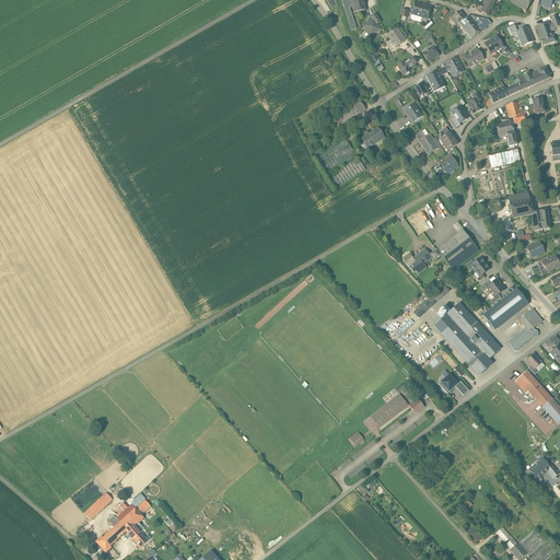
[(329,0),(327,1),(331,10),(337,7),(333,0),(329,0)]
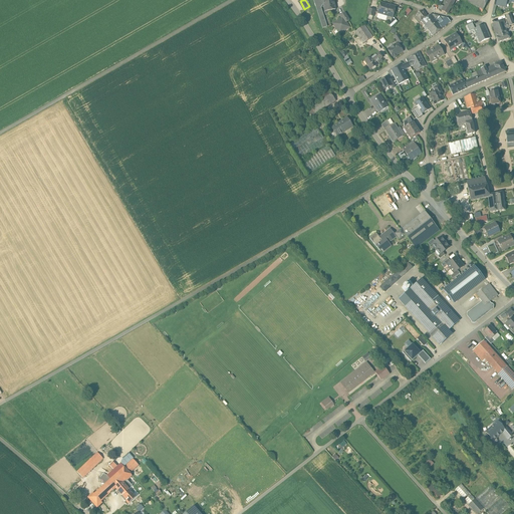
[(313,0),(314,2),(322,29),(327,27),(321,8),(322,7),(321,6),(323,5),(322,0),(313,0)]
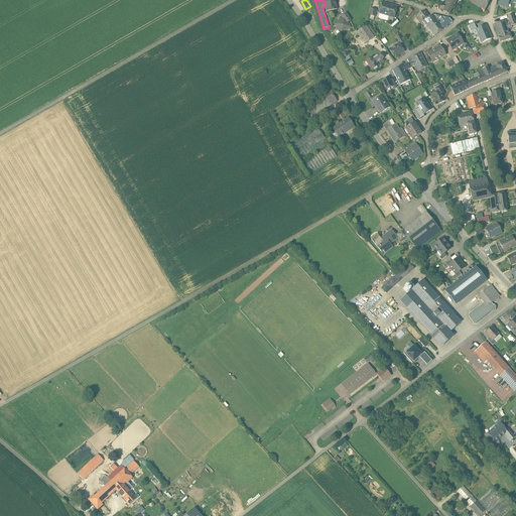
[(335,0),(324,0),(325,5),(326,12),(327,12),(331,11),(337,10),(335,0)]
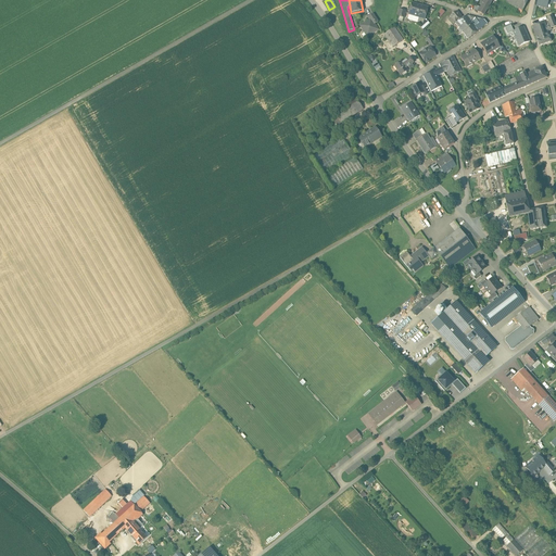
[(484,0),(480,8),(487,11),(493,0),(484,0)]
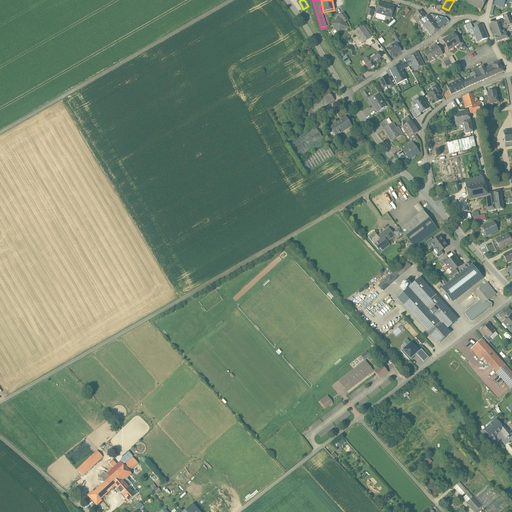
[(485,0),(461,0),(476,7),(475,9),(480,12),(485,0)]
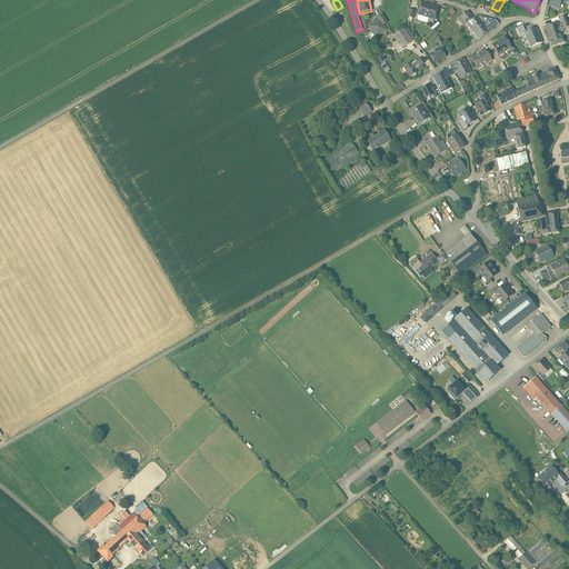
[(438,8),(421,3),(418,15),(435,20),(438,8)]
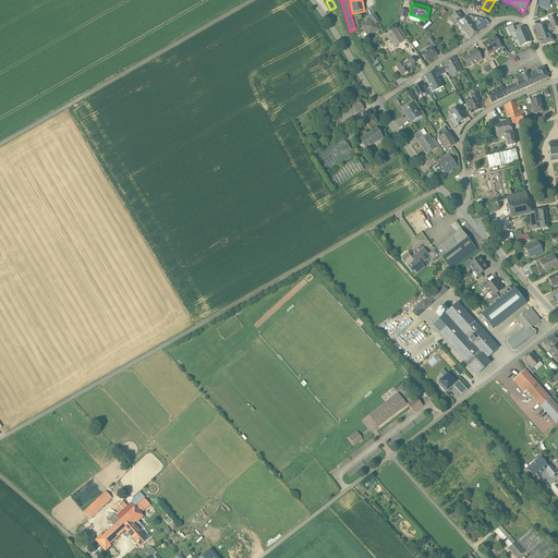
[(459,11),(451,17),(458,24),(464,19),(459,11)]
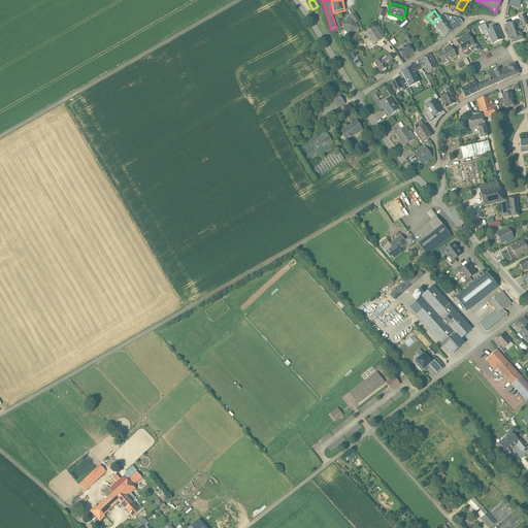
[(355,13),(349,17),(351,20),(353,19),(356,23),(359,21),(355,13)]
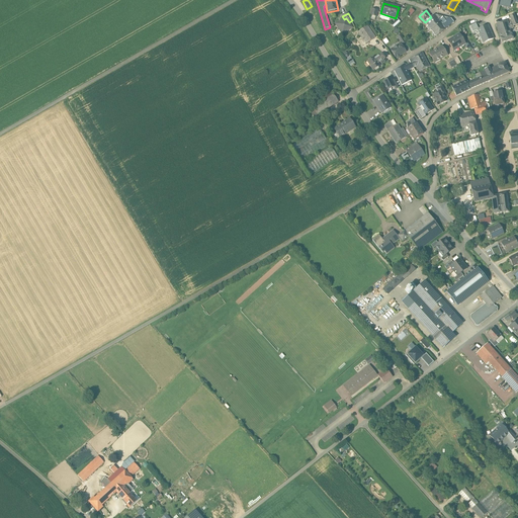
[(431,17),(425,22),(427,25),(429,27),(438,19),(435,15),(434,14),(431,17)]
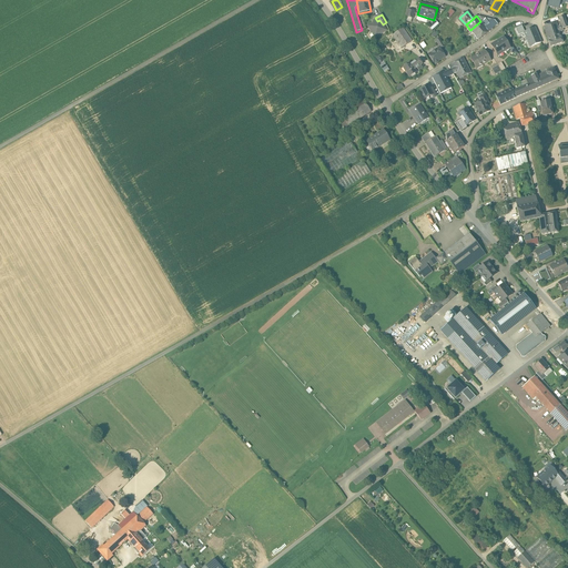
[(563,27),(558,28),(559,32),(564,30),(564,29),(567,27),(567,26),(565,16),(559,18),(563,27)]
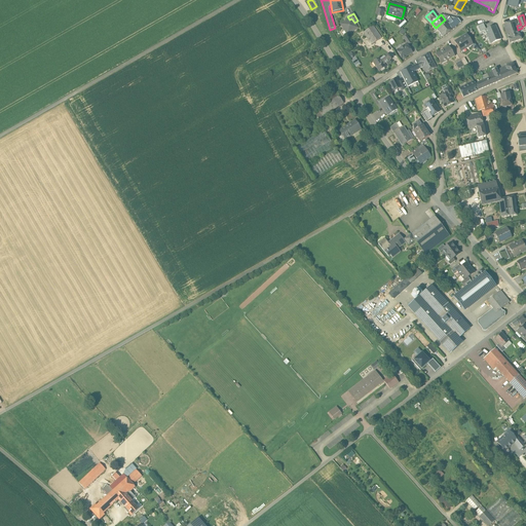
[(457,19),(444,15),(442,15),(445,20),(450,26),(457,19)]
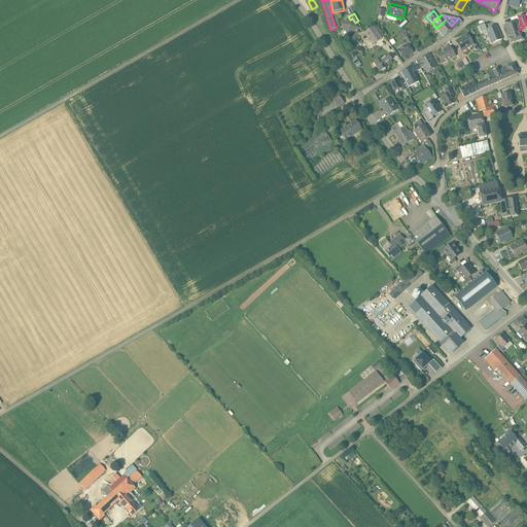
[(350,20),(341,25),(344,29),(343,31),(345,31),(348,35),(358,29),(355,23),(352,19),(350,20)]
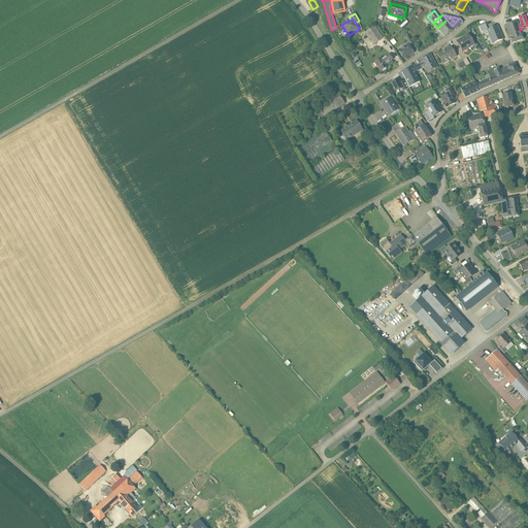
[(459,19),(452,26),(455,29),(462,23),(459,19)]
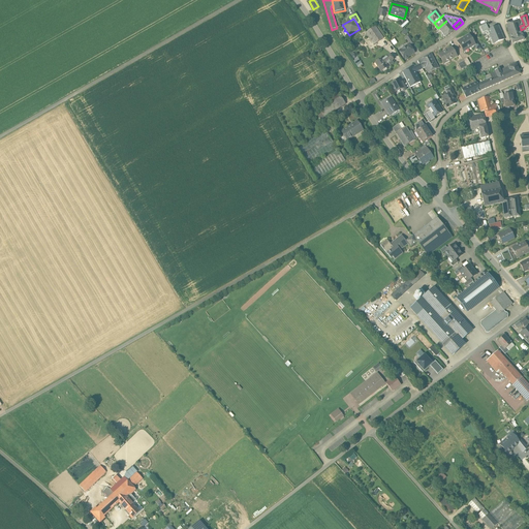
[(399,26),(402,29),(408,23),(406,20),(399,26)]
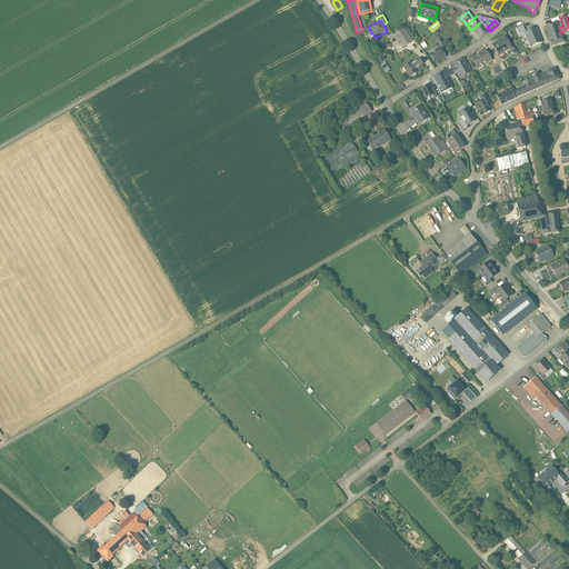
[(481,21),(471,30),(469,28),(468,28),(471,32),(472,31),(479,40),(490,31),(487,28),(481,21)]
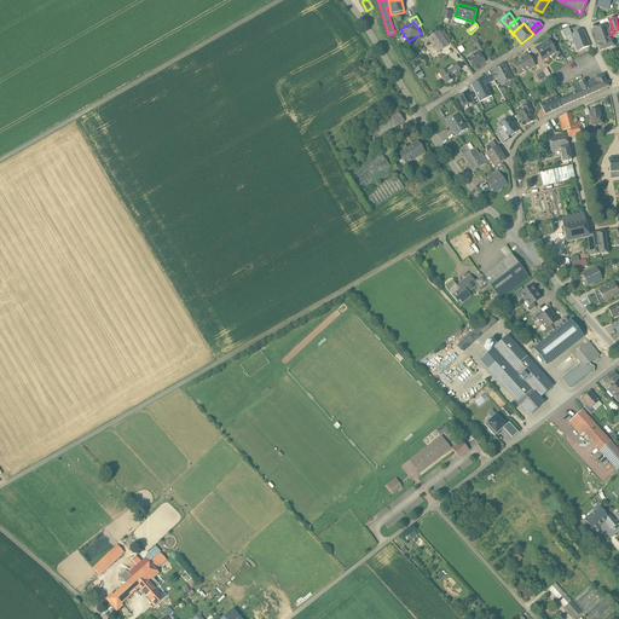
[(606,24),(593,29),(599,45),(597,45),(600,51),(613,46),(609,35),(608,30),(606,24)]
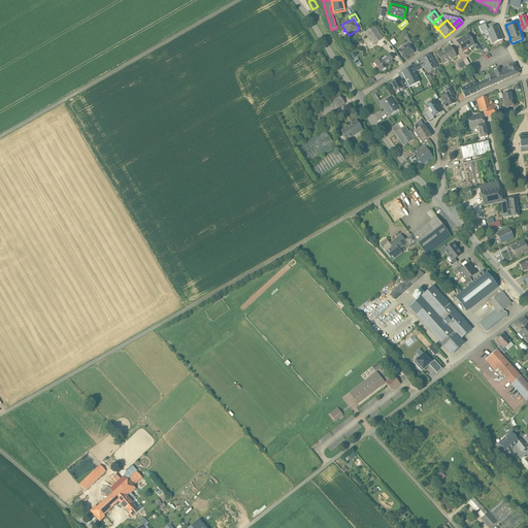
[(488,30),(487,30),(487,31),(488,34),(490,37),(492,44),(503,39),(497,26),(488,30)]
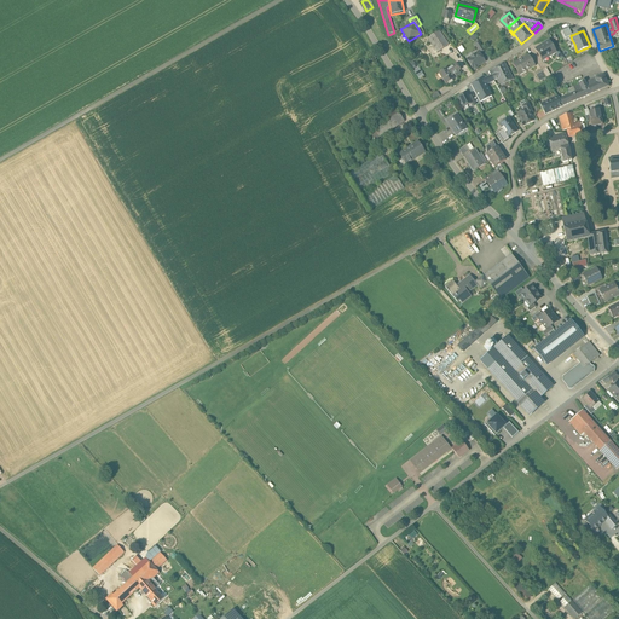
[(439,32),(428,39),(438,53),(449,45),(439,32)]
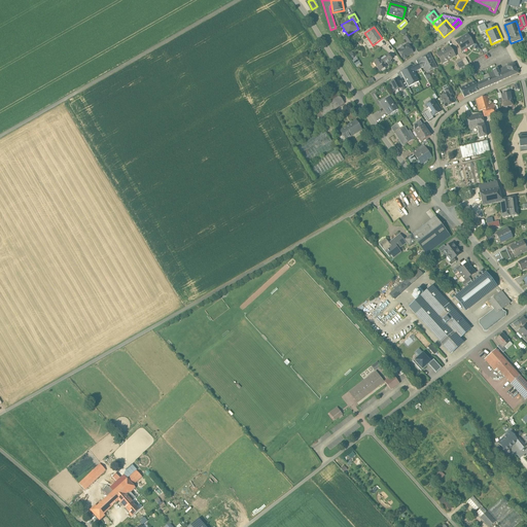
[(467,35),(456,42),(461,51),(473,44),(467,35)]
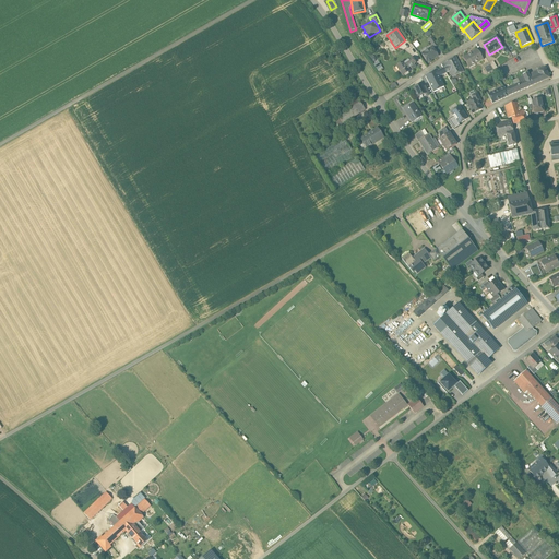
[(432,48),(423,55),(428,62),(429,62),(431,61),(431,60),(438,56),(432,48)]
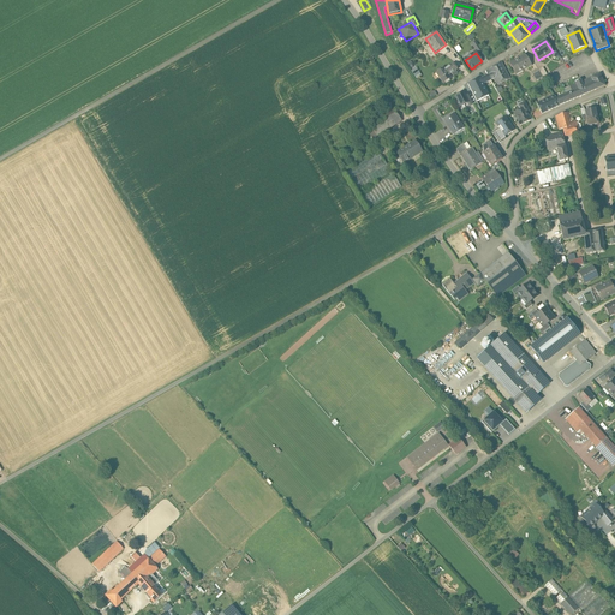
[(525,54),(509,64),(515,75),(532,66),(525,54)]
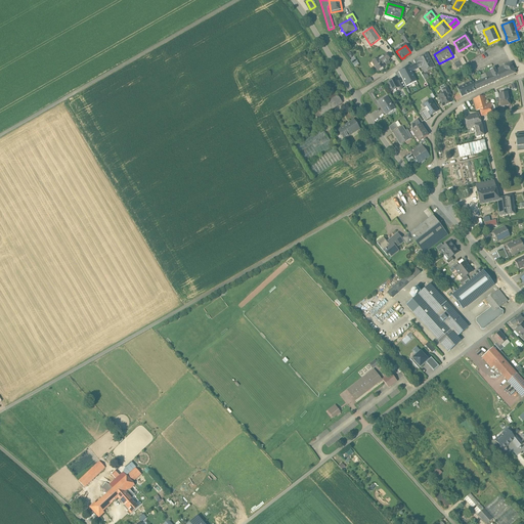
[(427,53),(413,60),(416,64),(418,69),(421,67),(431,61),(427,53)]
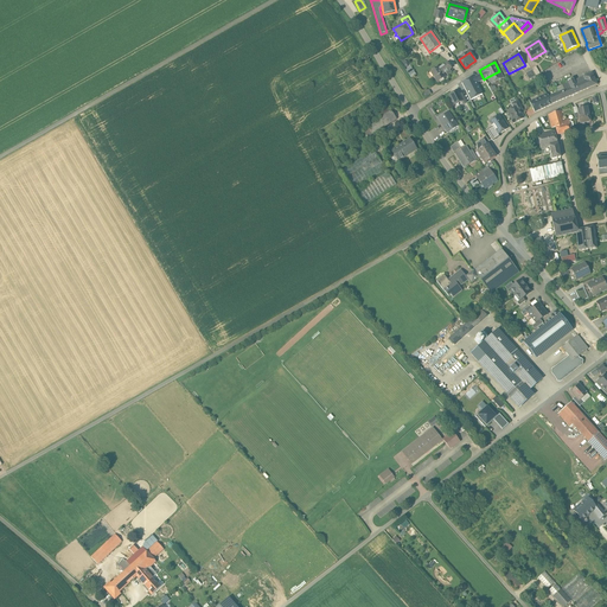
[(439,69),(438,68),(429,72),(438,84),(446,78),(443,75),(446,72),(447,75),(452,72),(449,70),(452,69),(447,63),(439,69)]
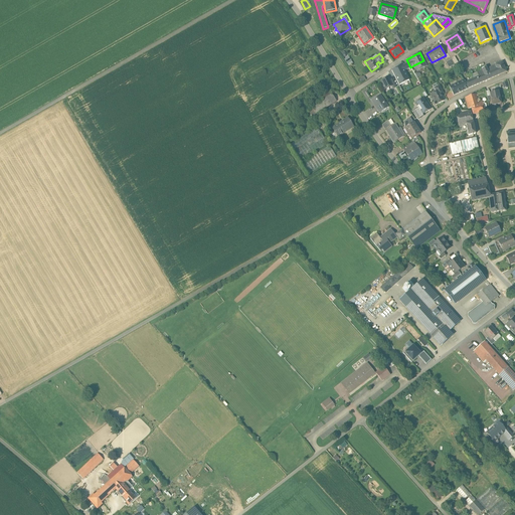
[(344,60),(349,67),(353,64),(348,57),(344,60)]
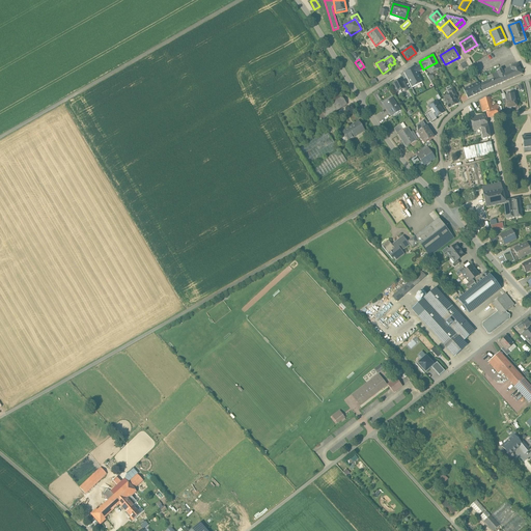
[(466,61),(459,65),(463,71),(469,66),(466,61)]
